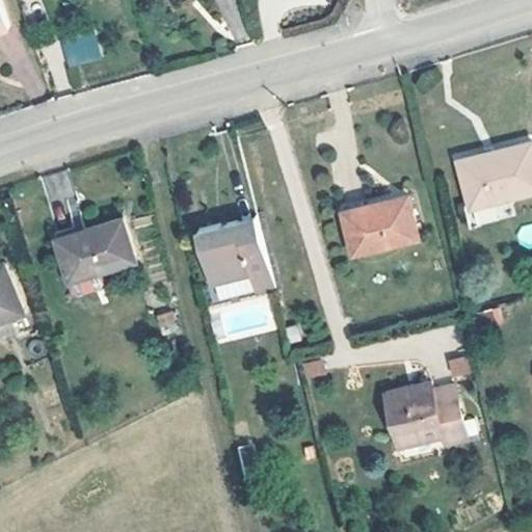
[(1,0),(0,0),(0,32),(11,29),(1,0)]
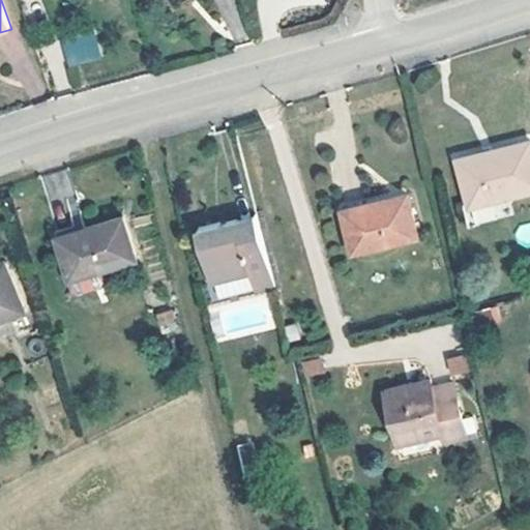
[(66,66),(101,59),(94,28),(60,35),(66,66)]
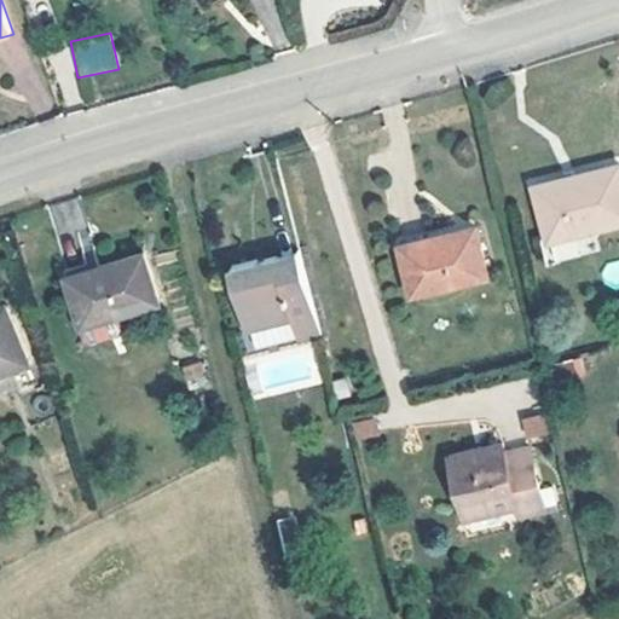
[(618,184),(613,163),(534,183),(548,237),(618,219),(618,184)]
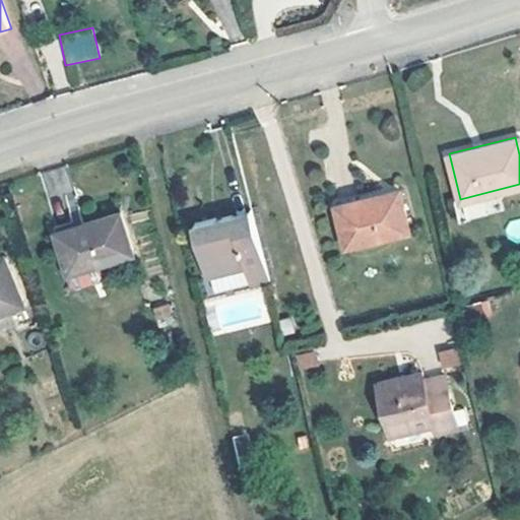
[(391,191),(333,206),(343,245),(400,231),(391,191)]
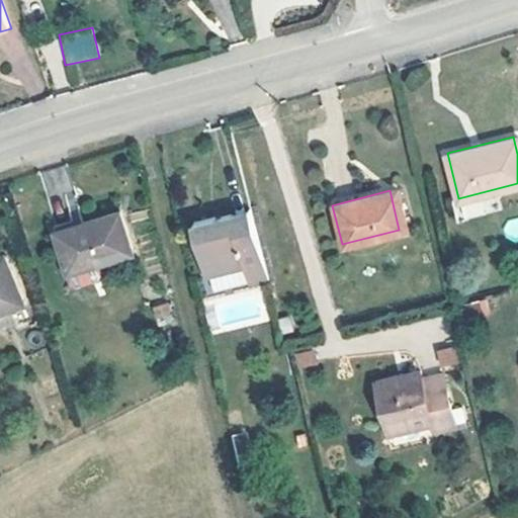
[(117,213),(57,233),(70,271),(130,252),(117,213)]
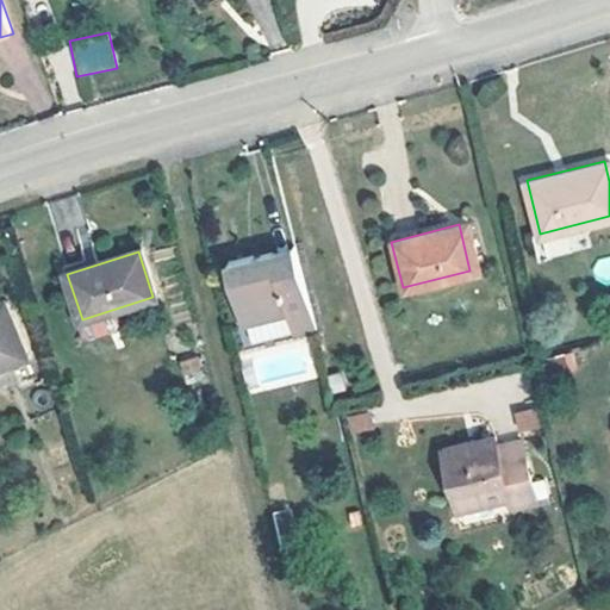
[(291,335),(312,329),(291,251),(266,257),(265,251),(224,262),(242,325),(246,324),(250,341),(288,330),(291,335)]
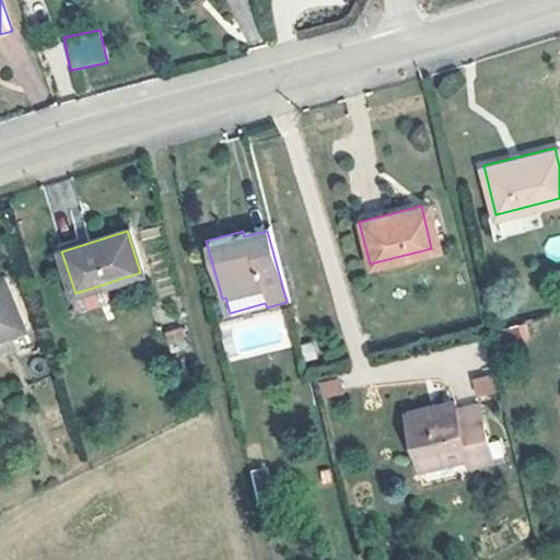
[(4,279),(0,281),(0,339),(25,329),(4,279)]
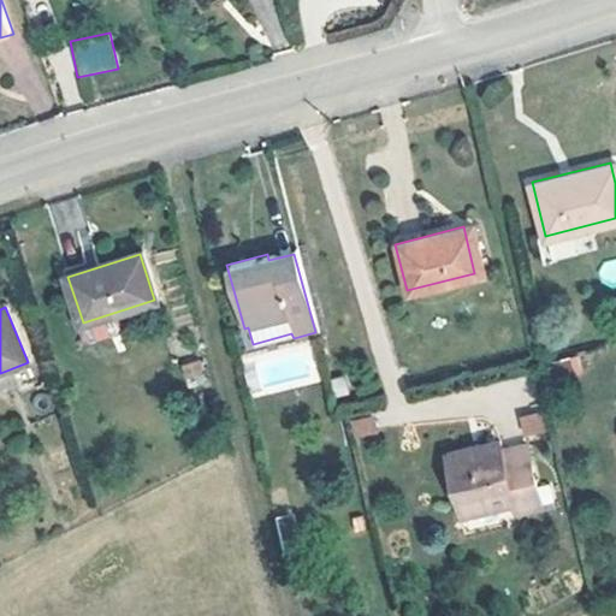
[(83,323),(89,341),(125,327),(120,311),(83,323)]
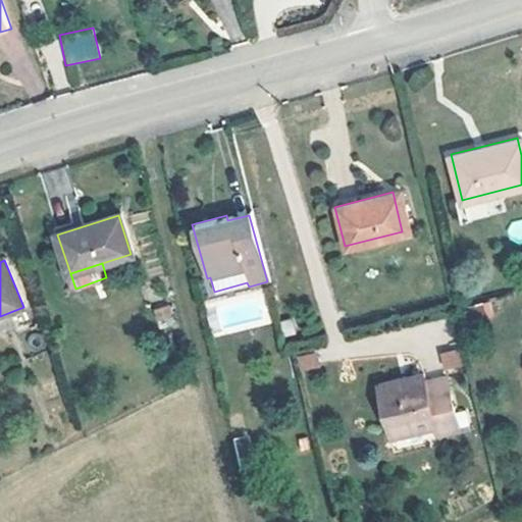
[(204,296),(209,333),(268,325),(264,289),(204,296)]
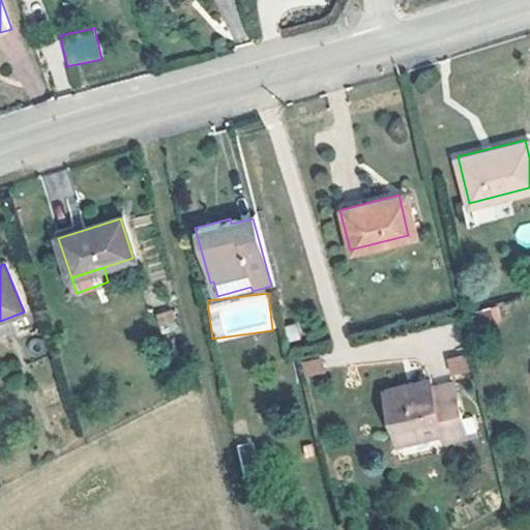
[(173,308),(155,314),(162,334),(179,329),(173,308)]
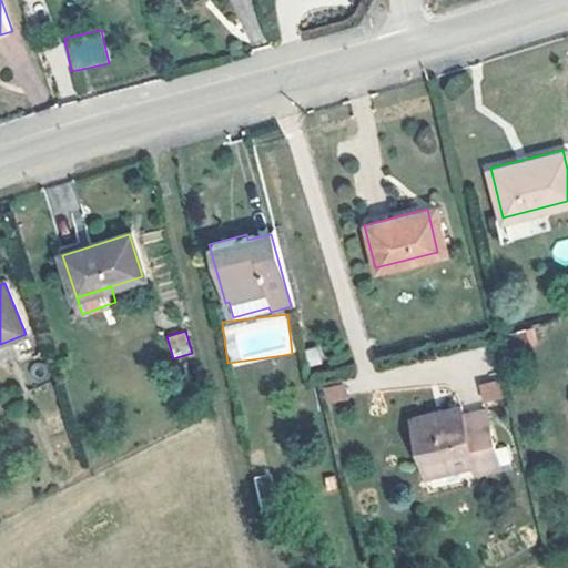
[(526,333),(511,336),(515,352),(530,347),(526,333)]
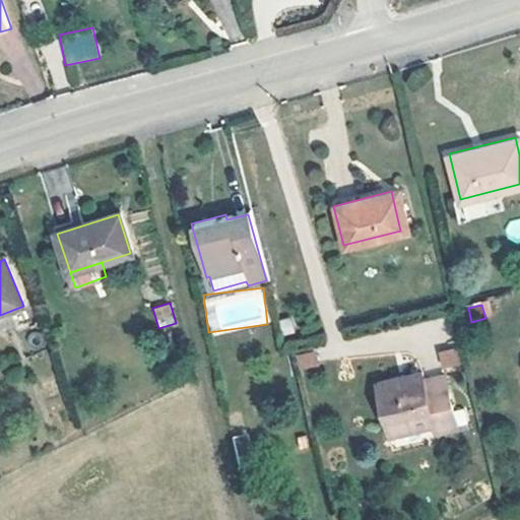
[(440,369),(459,367),(457,348),(438,350),(440,369)]
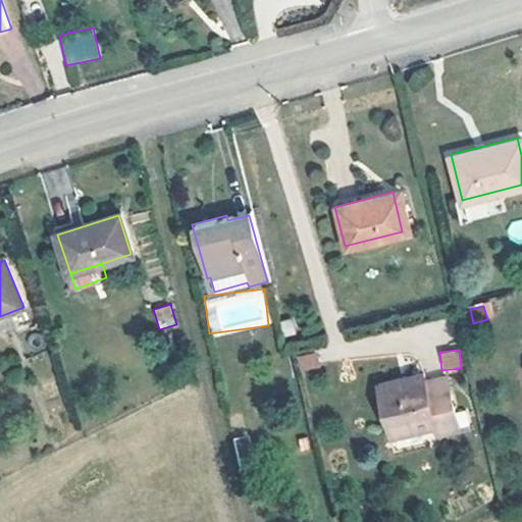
[(316,351),(296,356),(300,372),(320,367),(316,351)]
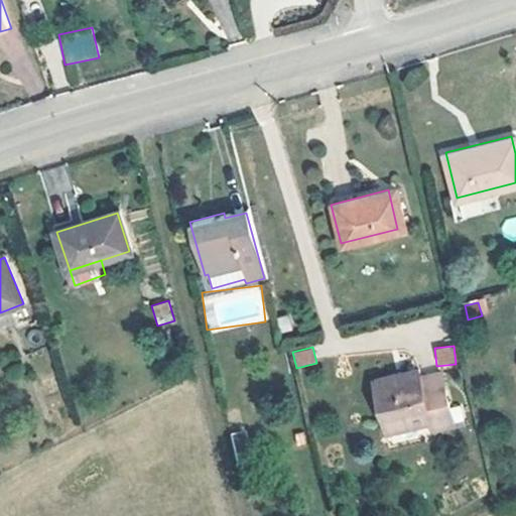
[(440,379),(417,385),(413,372),(371,384),(385,432),(427,419),(430,430),(453,424),(440,379)]
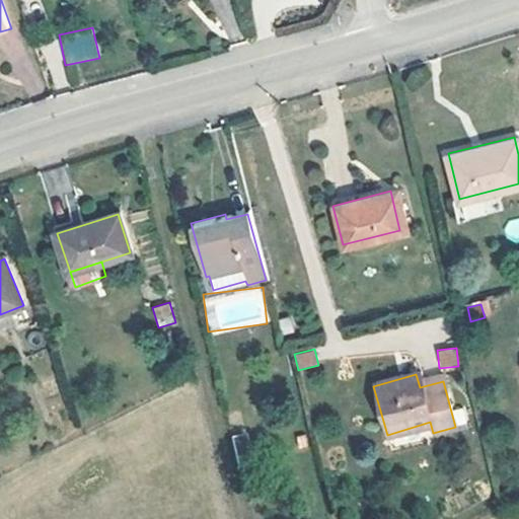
[(300,444),(308,442),(305,428),(297,430),(300,444)]
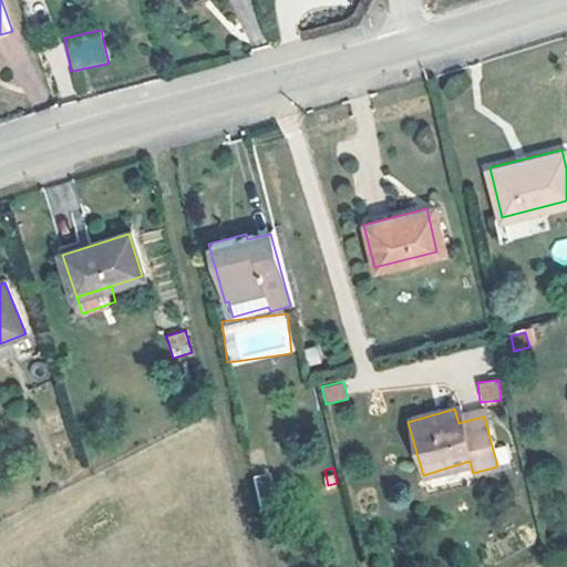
[(250,476),(258,506),(274,503),(266,473),(250,476)]
